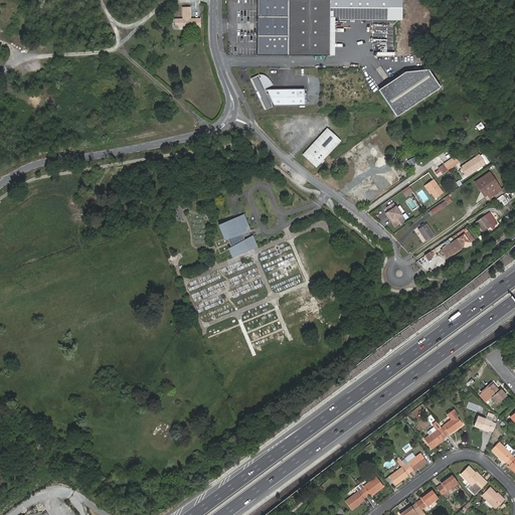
[(330,0),(259,0),(261,53),(331,52),(331,13),(330,0)]
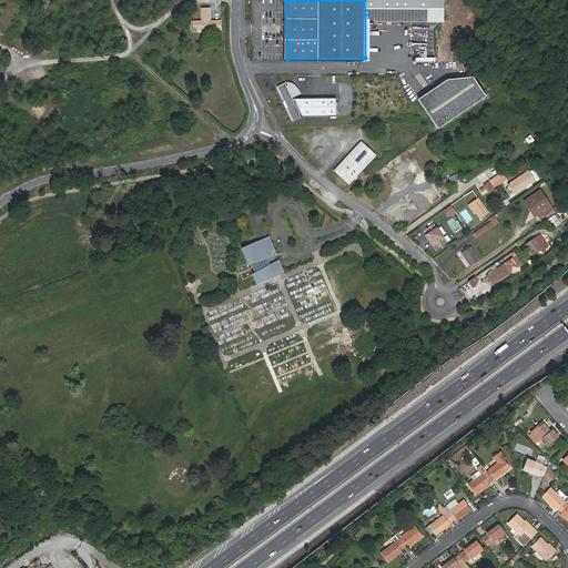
[(201,10),(201,23),(192,23),(192,31),(220,30),(220,22),(209,22),(209,10),(201,10)]
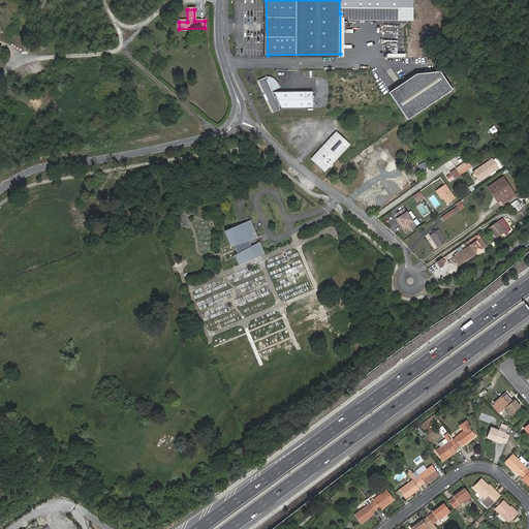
[(407,118),(455,92),(444,73),(421,72),(392,88),(407,118)]
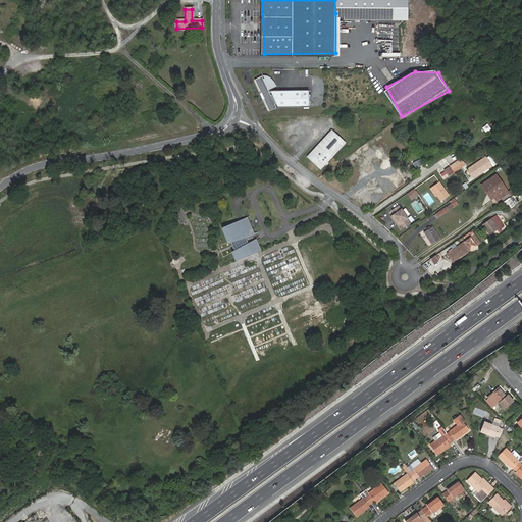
[(263,79),(256,82),(268,113),(275,110),(274,107),(271,99),(269,93),(264,82),(263,79)]
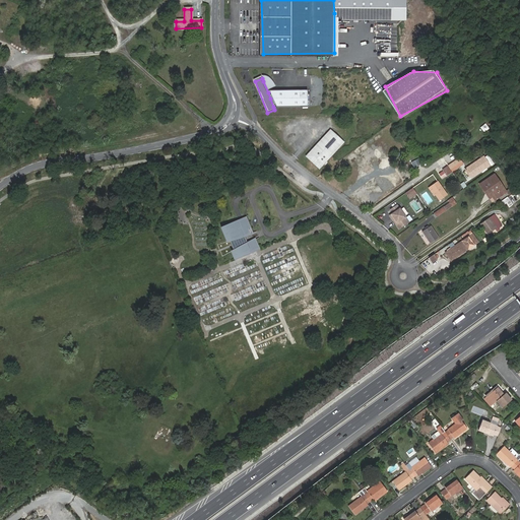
[(265,81),(263,81),(268,92),(276,89),(272,84),(268,81),(264,78),(265,81)]
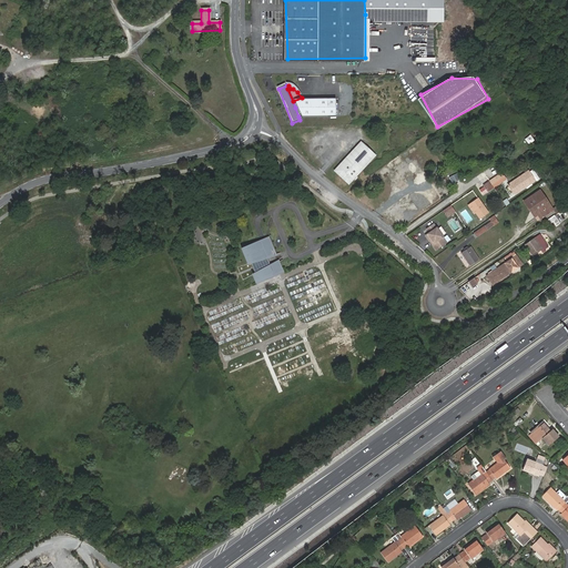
[(327,99),(294,102),(296,107),(295,108),(298,117),(300,115),(302,120),(327,117),(327,99)]
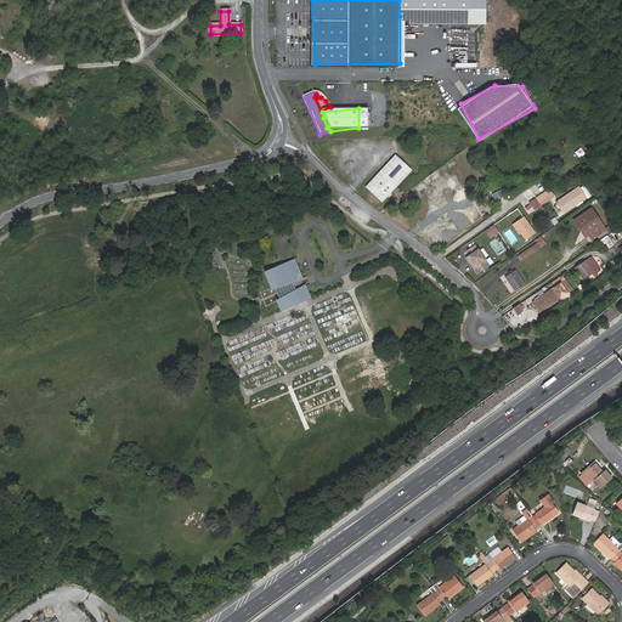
[(373,184),(368,188),(382,201),(395,187),(394,186),(410,169),(396,157),(380,174),(379,173),(373,184)]
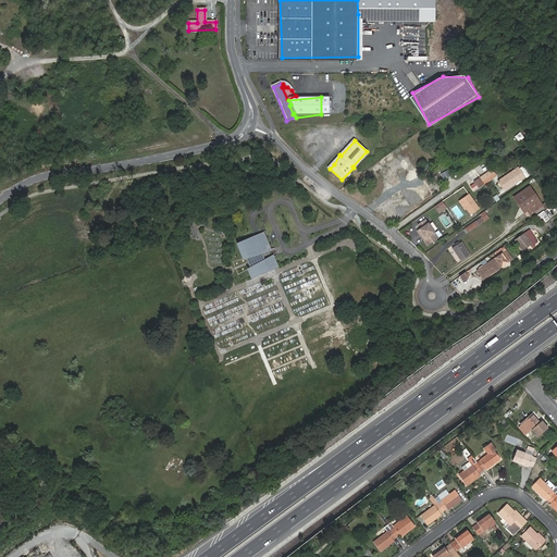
[(329,166),(330,169),(334,164),(339,155),(329,166)]
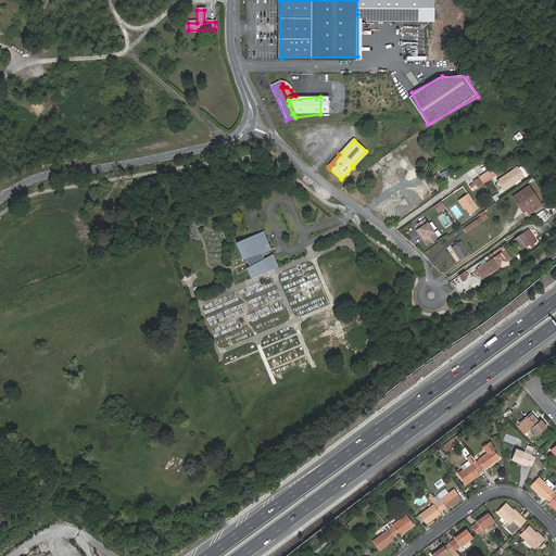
[(478,177),(482,184),(497,174),(493,167),(478,177)]
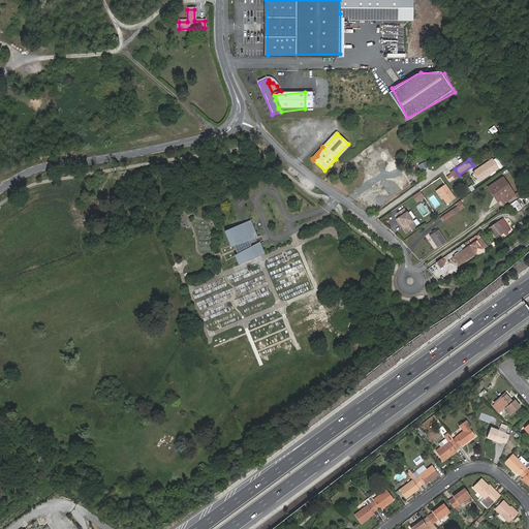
[(495,159),(492,161),(498,169),(501,167),(495,159)]
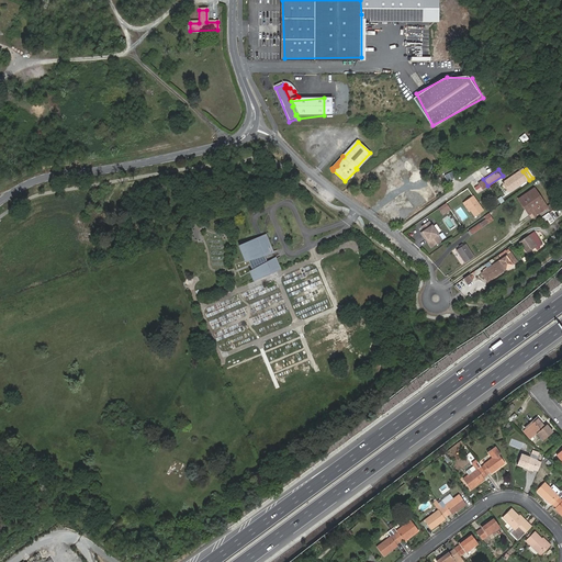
[(523,171),(503,184),(509,193),(529,180),(523,171)]
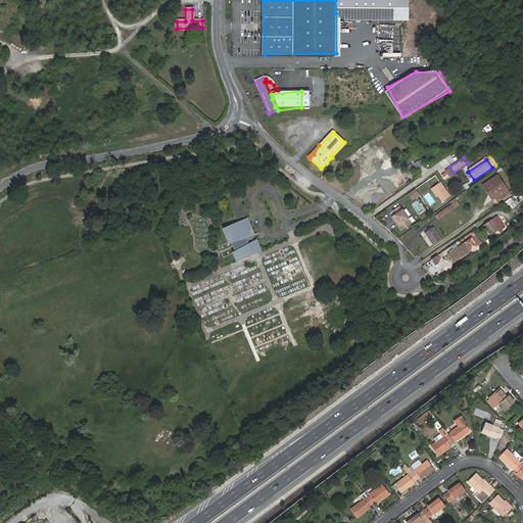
[(443,180),(454,173),(449,167),(445,170),(444,169),(433,177),(436,181),(442,178),(443,180)]
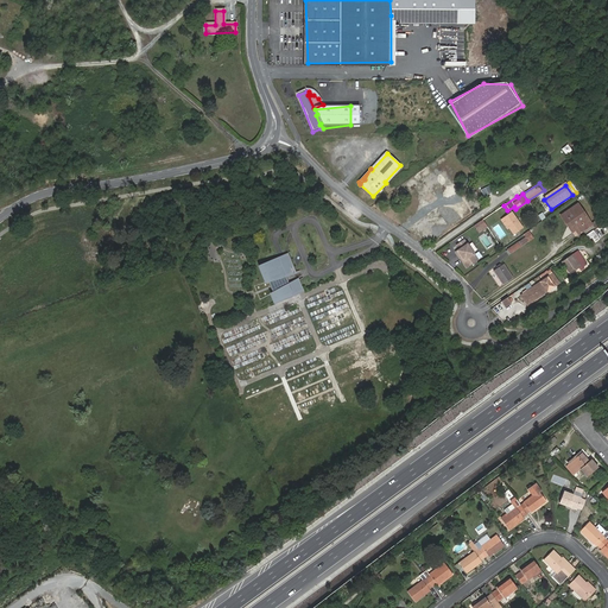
[(577,203),(564,213),(575,228),(578,234),(593,225),(577,203)]
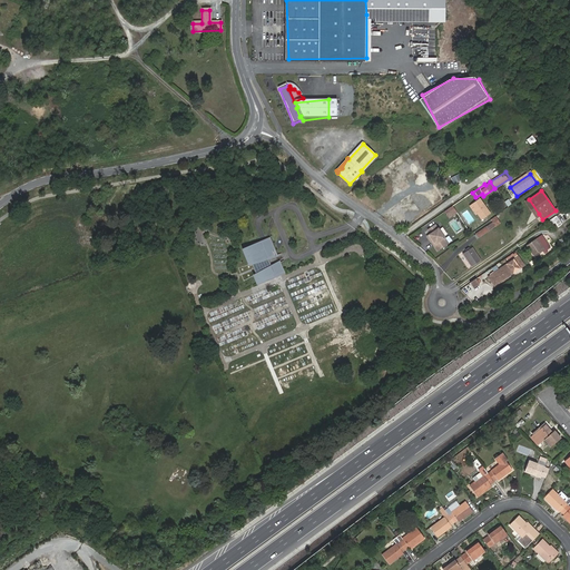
[(480,199),(471,205),(477,214),(481,219),(490,214),(480,199)]
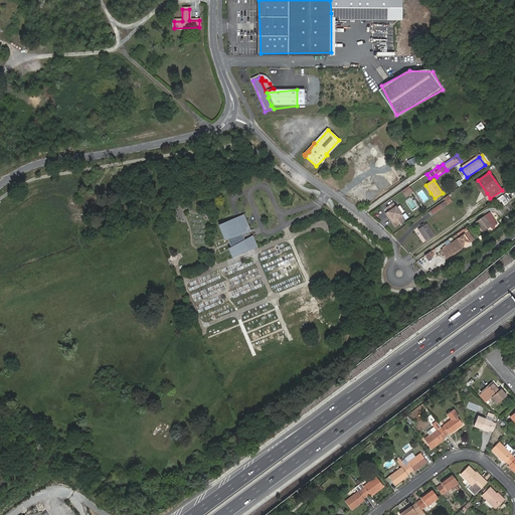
[(487,193),(478,180),(473,183),(483,196),(487,193)]
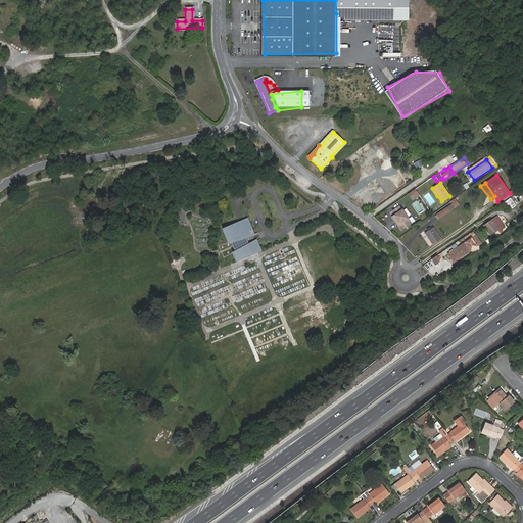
[(511,191),(514,196),(521,191),(518,187),(511,191)]
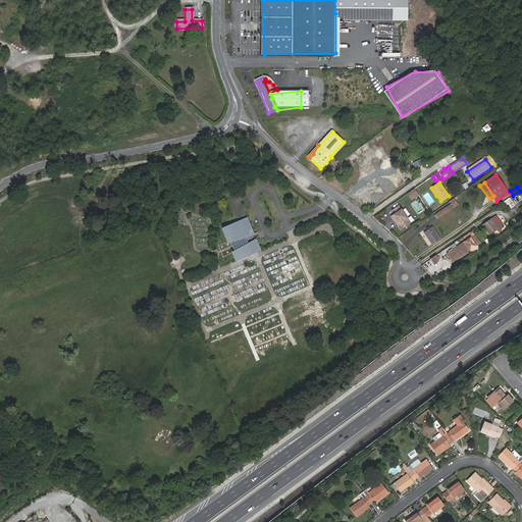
[(413,188),(406,193),(409,197),(416,193),(414,190),(413,188)]
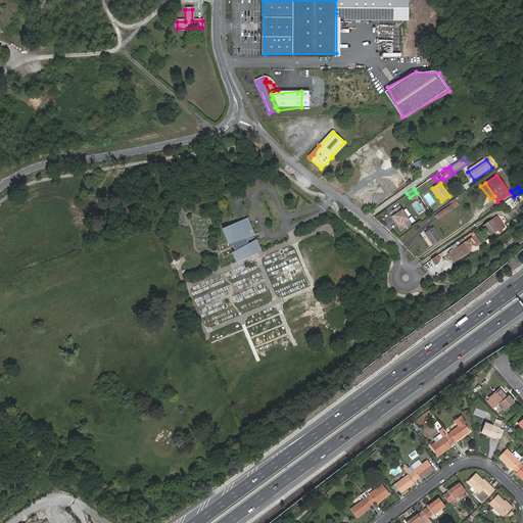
[(460,203),(456,197),(450,201),(452,203),(455,206),(460,203)]
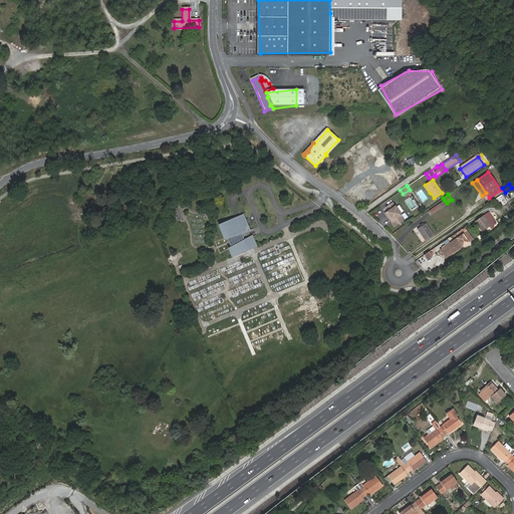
[(501,195),(496,199),(499,202),(501,201),(503,204),(506,202),(501,195)]
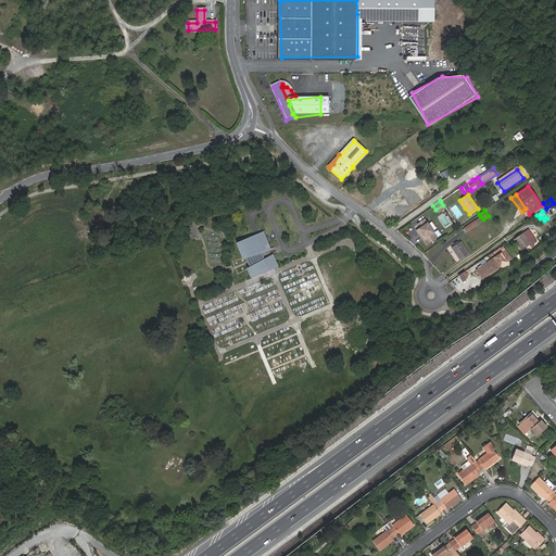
[(483,219),(480,216),(464,227),(465,228),(466,230),(466,231),(483,219)]
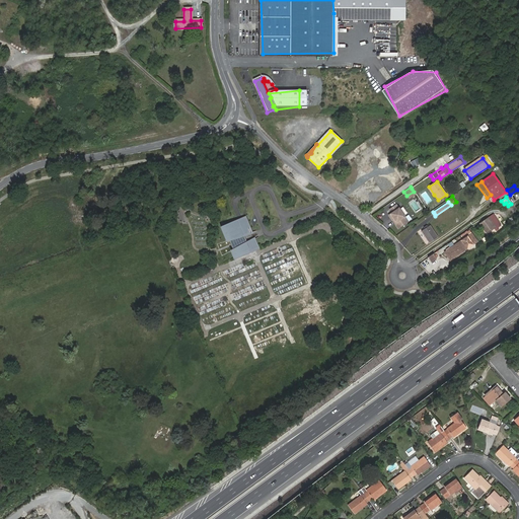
[(396,204),(390,208),(393,212),(389,215),(398,226),(409,220),(396,204)]
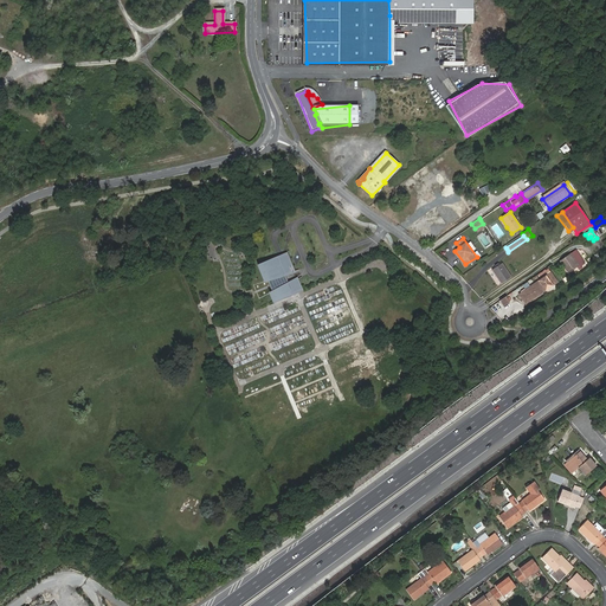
[(571,253),(560,260),(568,271),(572,269),(573,270),(579,265),(571,253)]
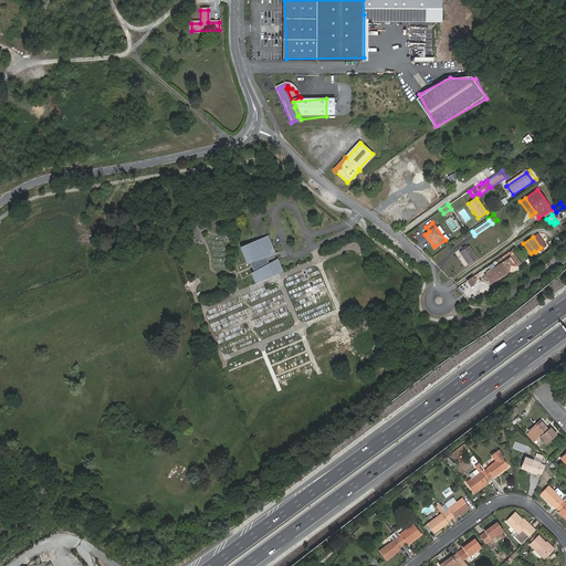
[(265,257),(259,241),(242,249),(248,262),(265,257)]
